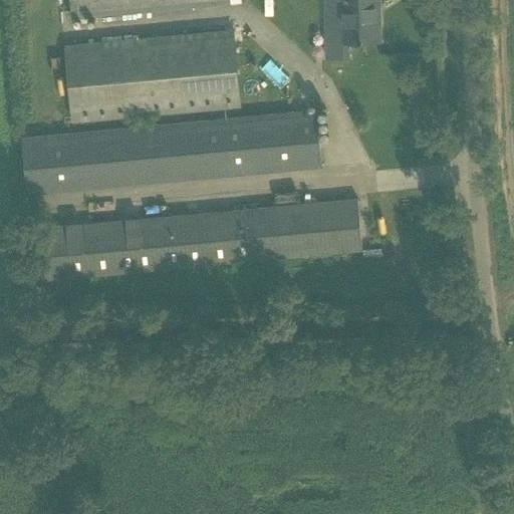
[(71,0),(73,18),(231,3),(230,0),(71,0)]
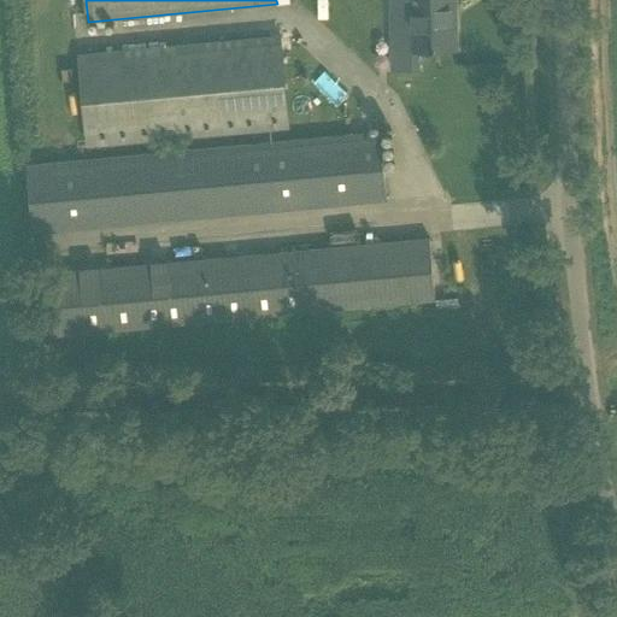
[(404,0),(405,9),(391,10),(392,50),(393,50),(417,50),(433,48),(457,48),(454,0),(404,0)]
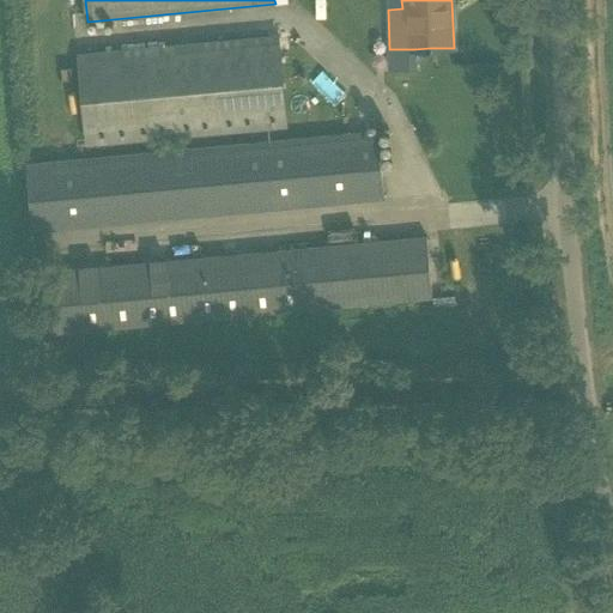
[(78,53),(86,144),(289,126),(280,35),(78,53)]
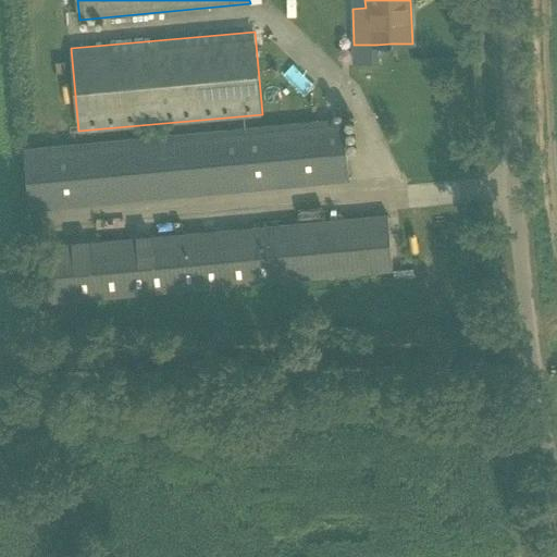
[(25,151),(32,213),(348,182),(342,120),(25,151)]
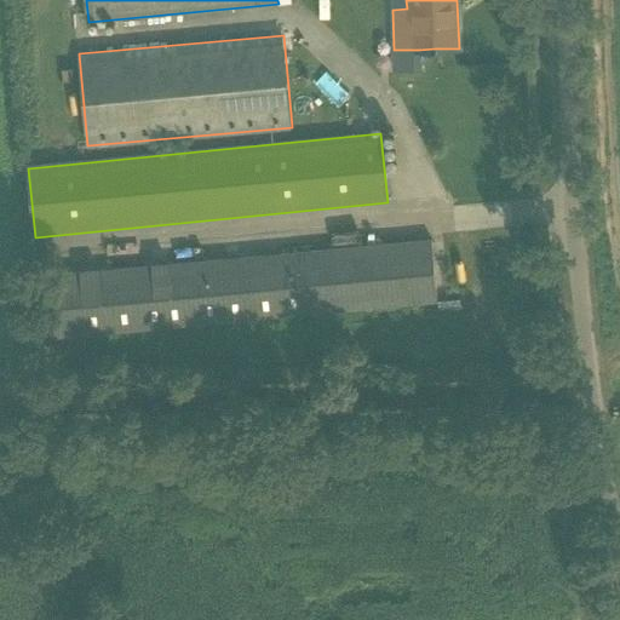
[(38,285),(42,339),(440,302),(434,240),(68,274),(69,282),(38,285)]
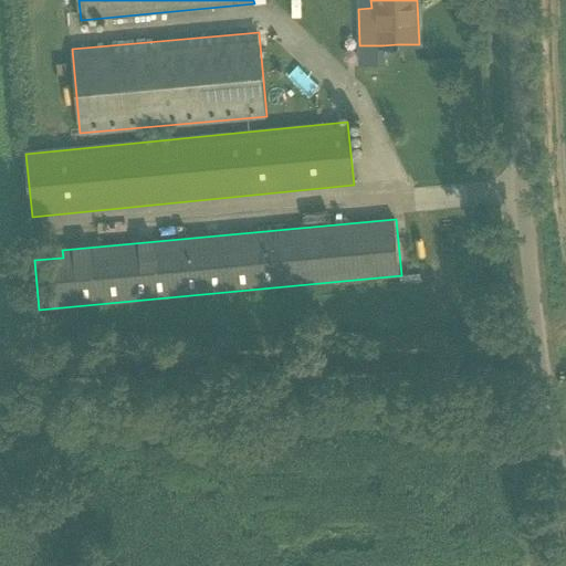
[(85,321),(58,323),(59,334),(86,332),(85,321)]
